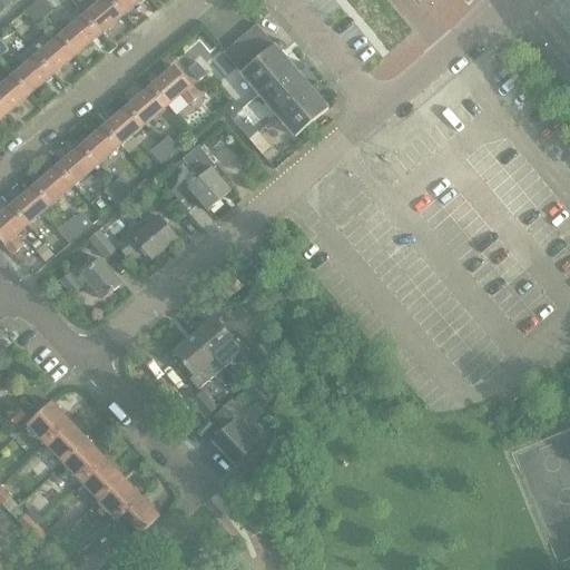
[(0,0),(0,12),(15,0),(0,0)]
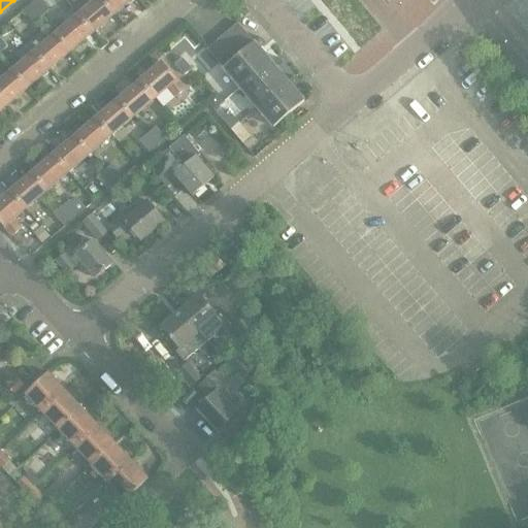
[(37,0),(32,5),(42,18),(50,10),(40,0),(37,0)]
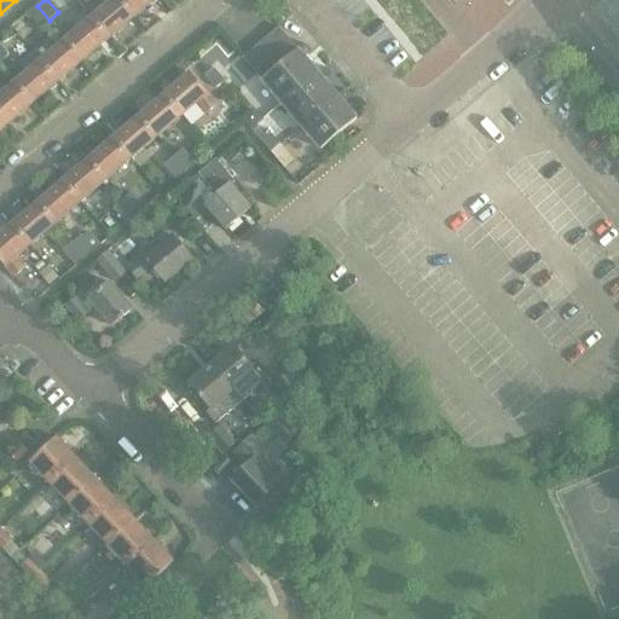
[(119,0),(114,0),(92,19),(109,40),(134,18),(119,0)]
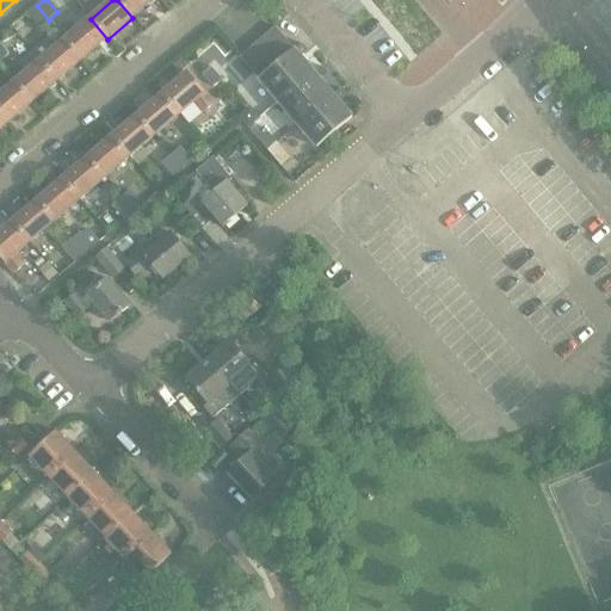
[(117,0),(133,18),(153,0),(117,0)]
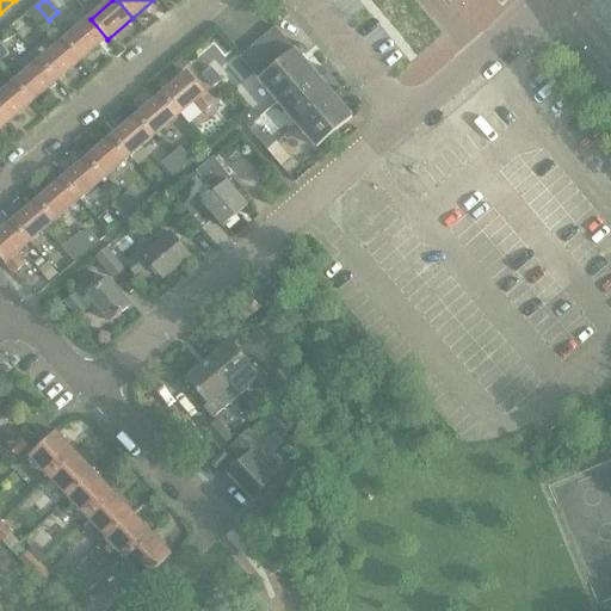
[(37,6),(29,13),(39,28),(49,20),(37,6)]
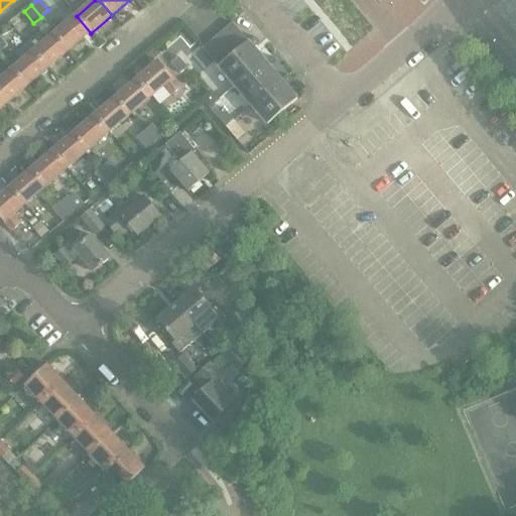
[(77,16),(55,34),(70,51),(91,33),(77,16)]
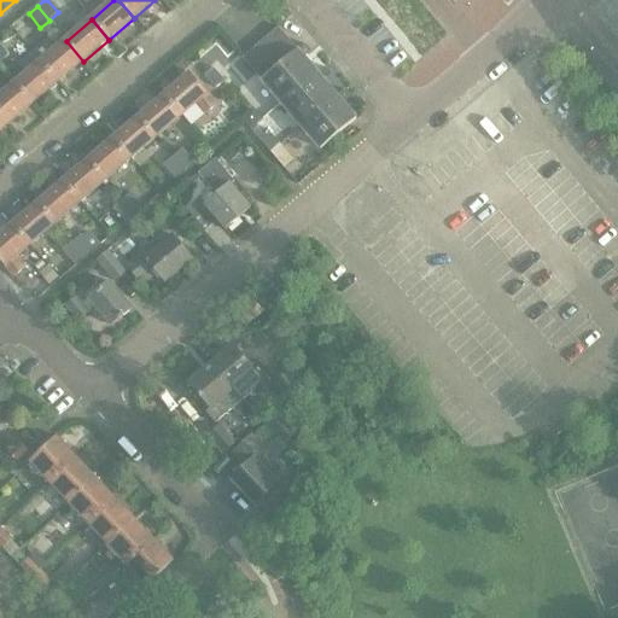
[(278,28),(266,39),(285,60),(297,51),(278,28)]
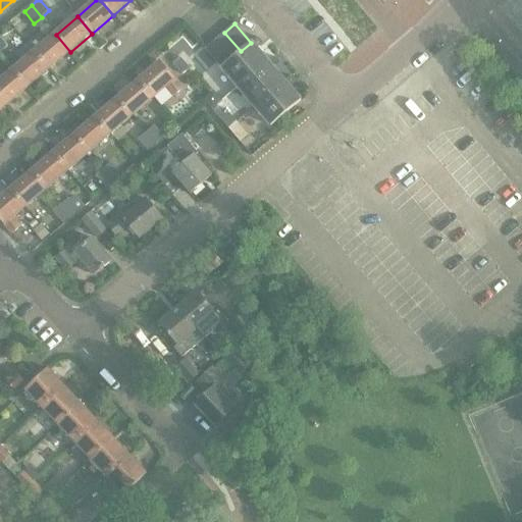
[(224,33),(215,41),(231,59),(241,51),(224,33)]
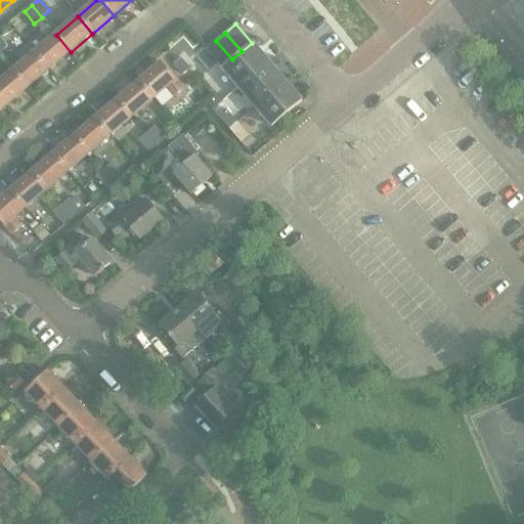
[(56,35),(35,52),(49,70),(71,52),(56,35)]
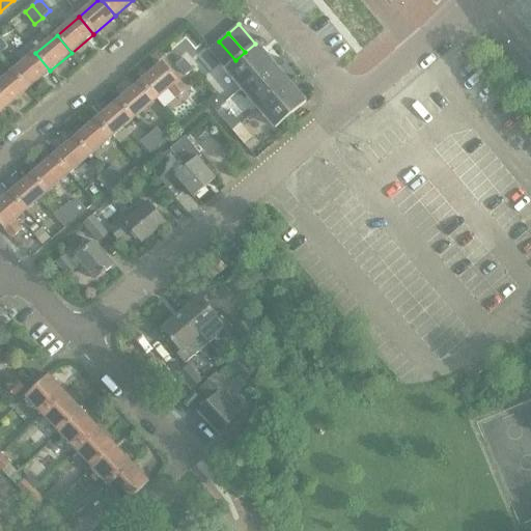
[(235,60),(225,70),(242,89),(273,63),(261,50),(268,45),(262,38),(256,45),(255,44),(245,52),(235,60)]
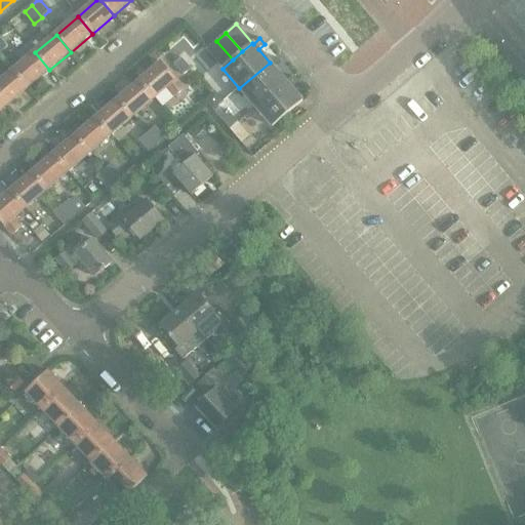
[(233,59),(216,41),(206,49),(223,69),(233,59)]
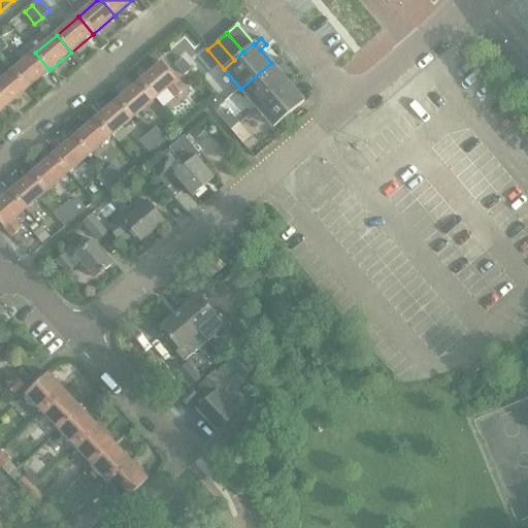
[(35,53),(13,71),(28,89),(50,70),(35,53)]
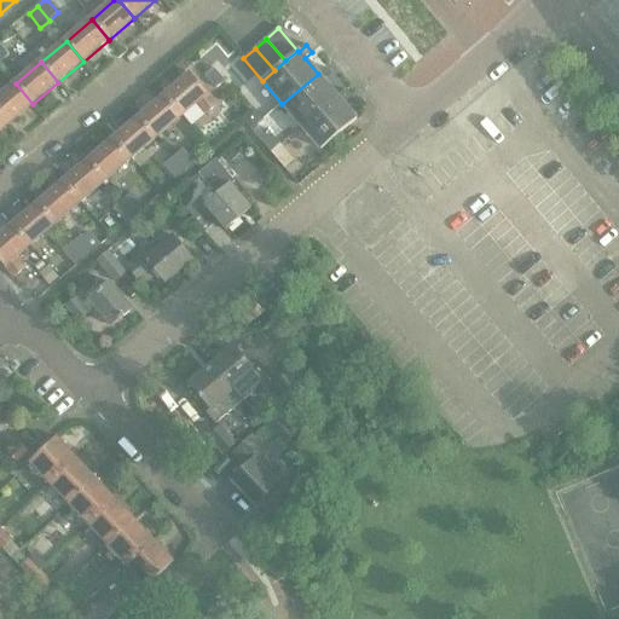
[(318,74),(282,104),(301,127),(337,97),(324,81),(331,75),(325,68),(318,74)]
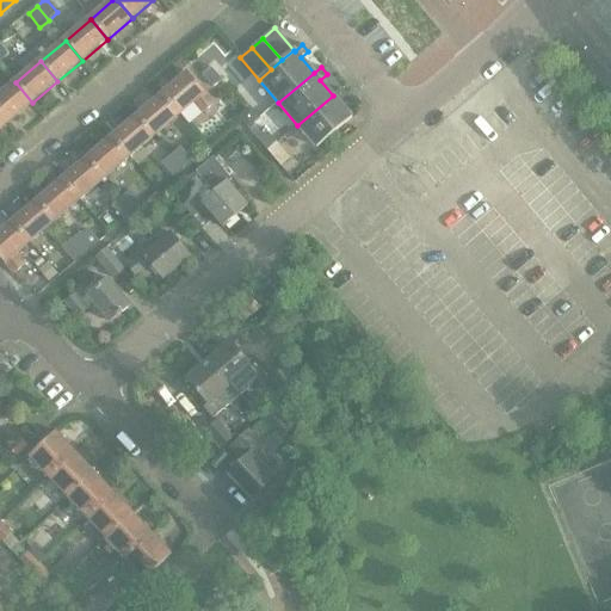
[(189,73),(164,96),(180,115),(195,103),(204,113),(215,105),(205,94),(205,93),(189,73)]
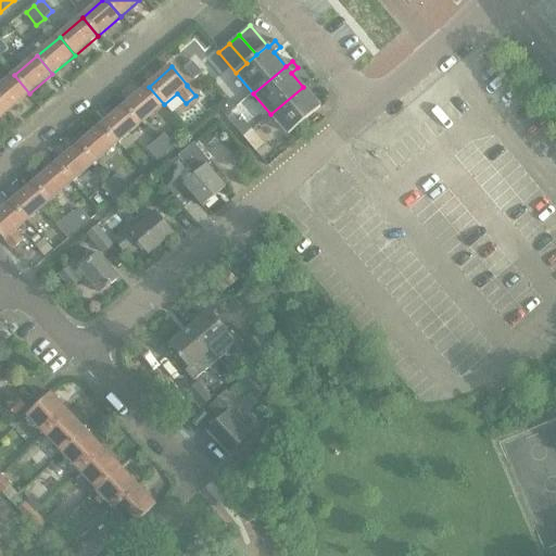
[(14,75),(0,86),(0,104),(7,113),(29,93),(14,75)]
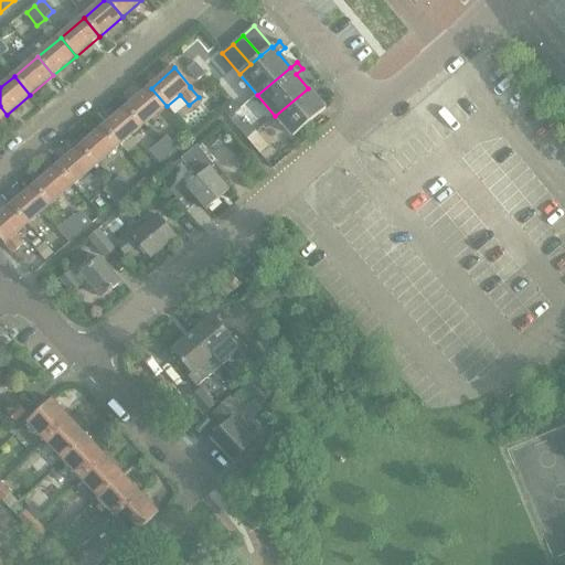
[(308,88),(275,116),(294,137),(326,109),(313,95),(320,89),(315,83),(308,88)]
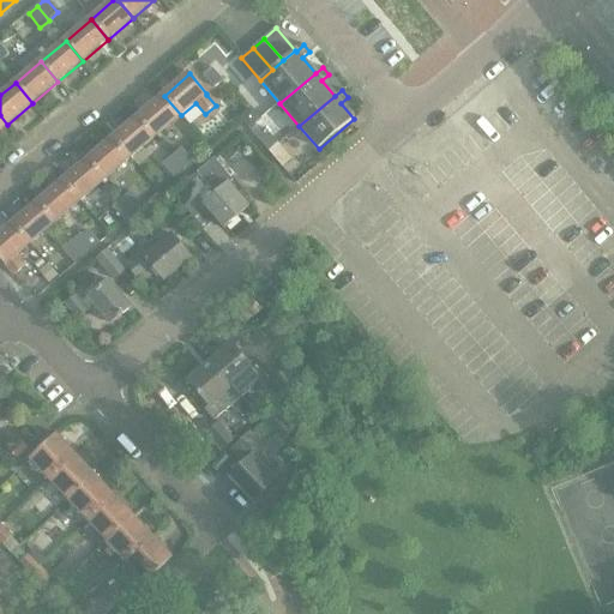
[(164,96),(139,116),(156,137),(181,115),(164,96)]
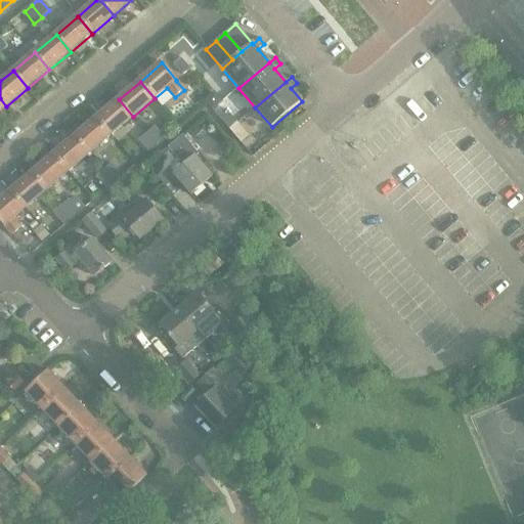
[(214,91),(205,99),(209,104),(213,111),(222,102),(214,91)]
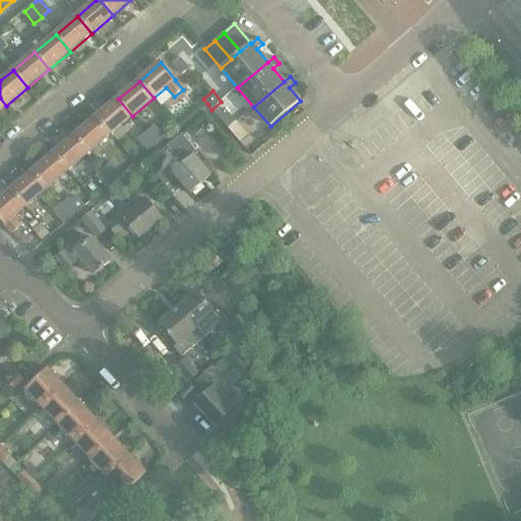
[(118,99),(97,117),(111,134),(132,116),(118,99)]
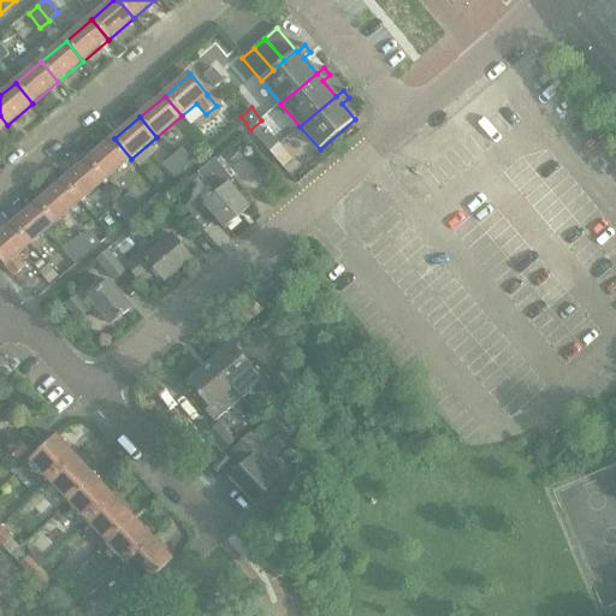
[(266,129),(256,136),(270,152),(279,144),(266,129)]
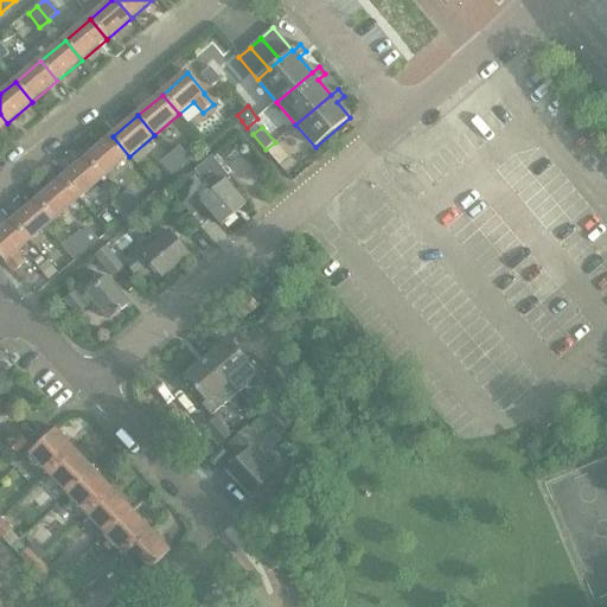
[(113,136),(88,158),(104,178),(129,157),(113,136)]
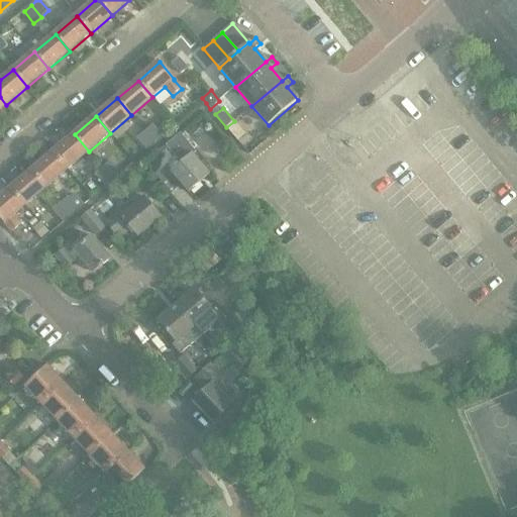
[(245,134),(234,121),(226,127),(237,141),(245,134)]
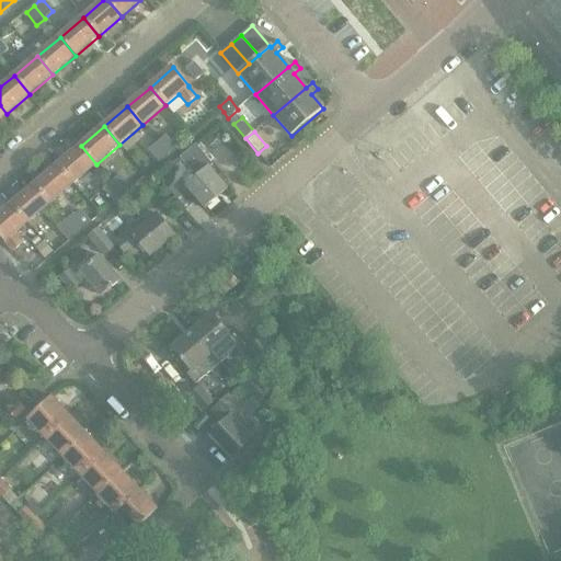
[(167,137),(158,144),(169,157),(176,150),(167,137)]
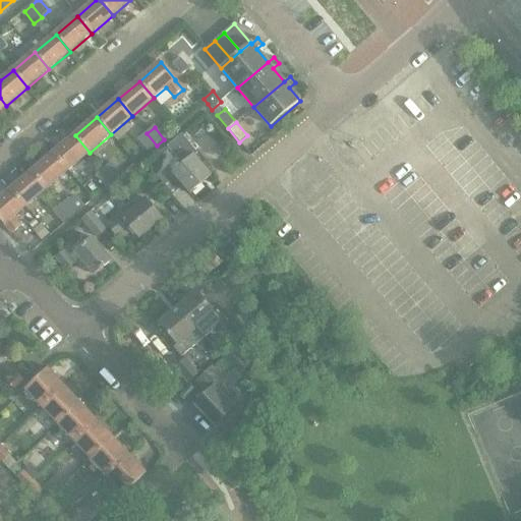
[(157,146),(147,133),(139,139),(150,152),(157,146)]
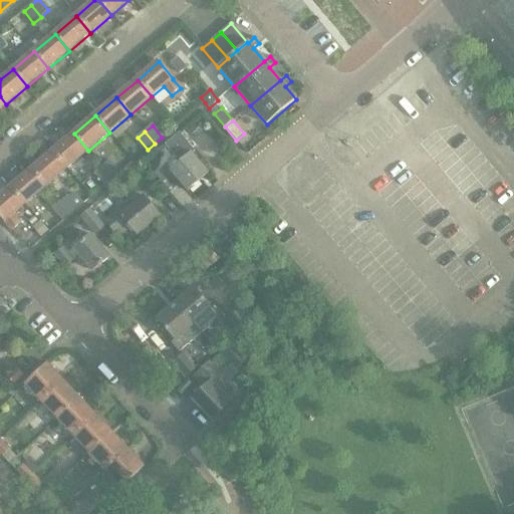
[(171,171),(167,165),(156,174),(171,193),(181,184),(188,192),(209,174),(199,162),(202,159),(180,133),(166,145),(181,162),(171,171)]
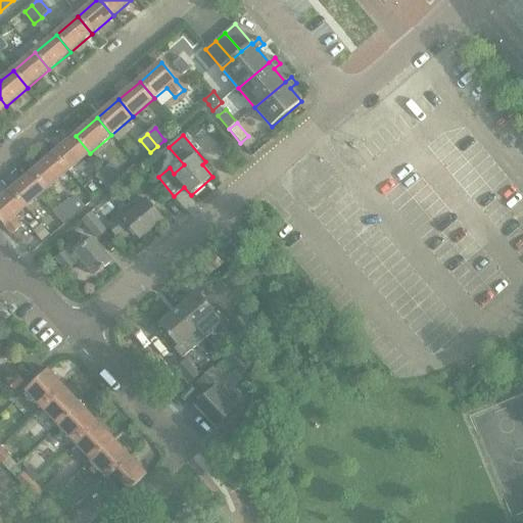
[(76,136),(54,154),(68,171),(90,153),(76,136)]
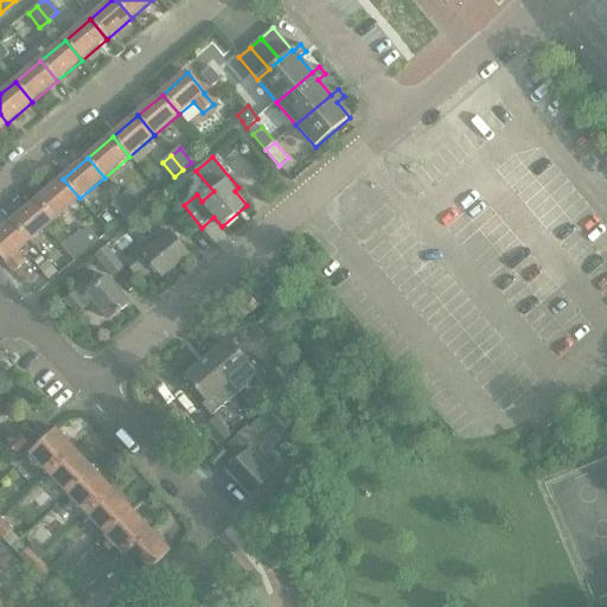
[(63,179),(38,199),(55,219),(80,198),(63,179)]
